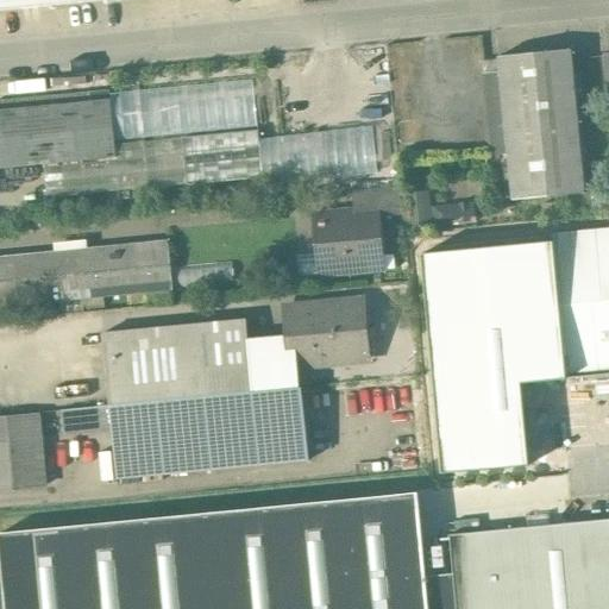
[(571,50),(500,57),(501,73),(509,152),(513,200),(585,193),(571,50)]
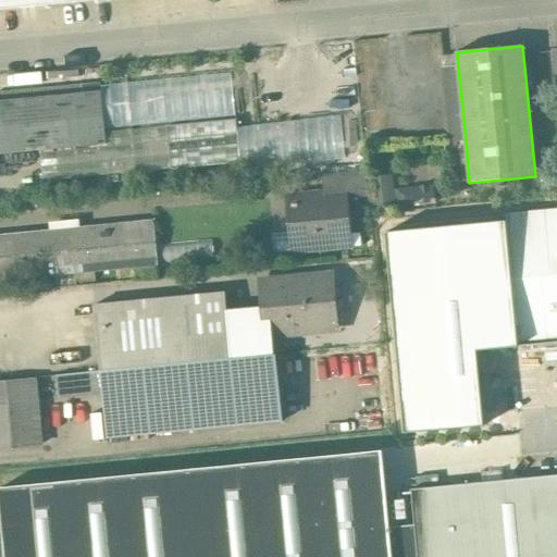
[(458,66),(443,69),(450,141),(466,139),(458,66)]
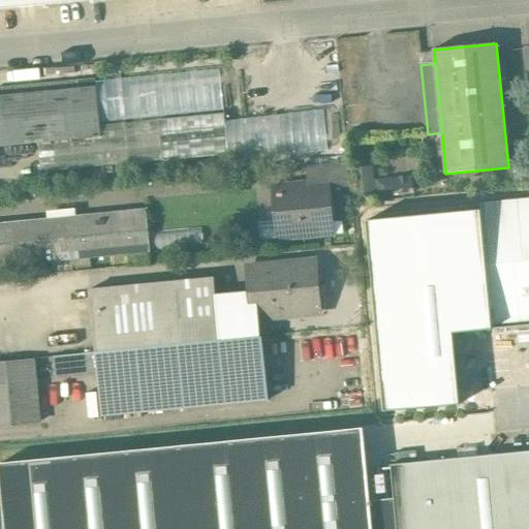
[(95,79),(0,87),(0,147),(101,137),(95,79)]
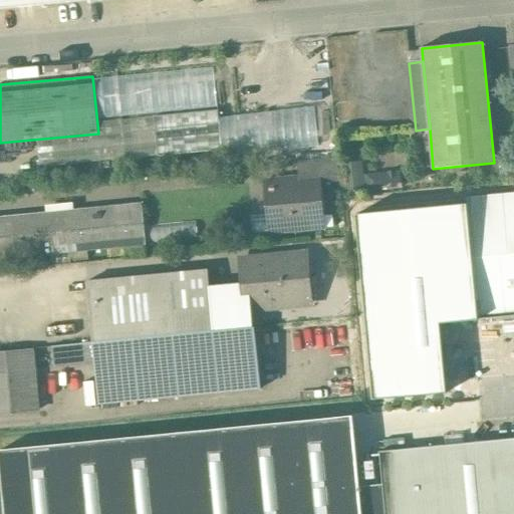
[(338,158),(299,162),(301,178),(320,176),(320,182),(340,180),(338,158)]
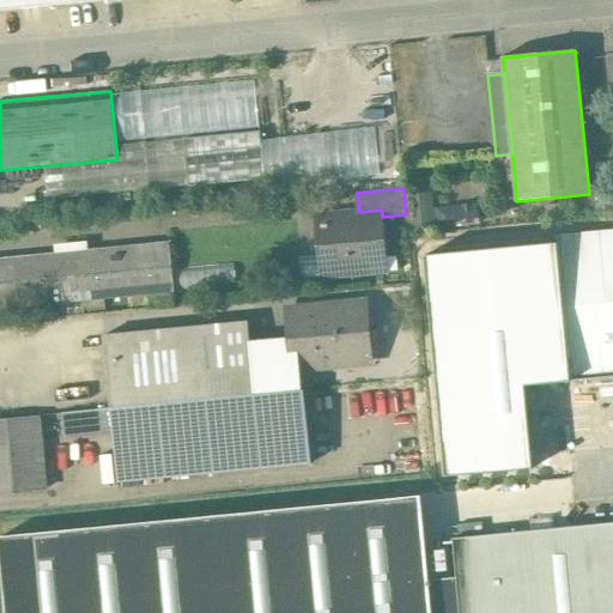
[(359,212),(315,216),(321,278),(388,272),(382,217),(382,210),(359,212)]
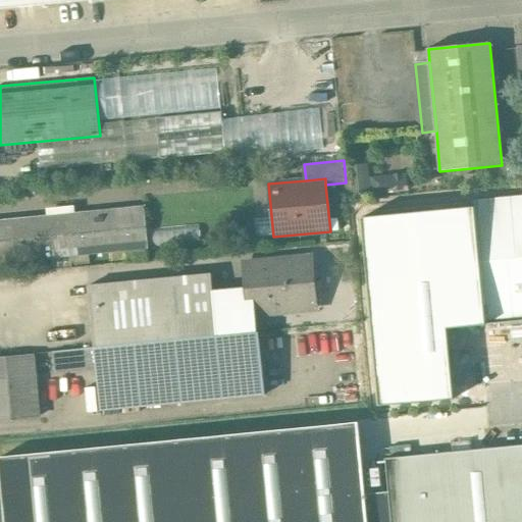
[(521,196),(474,201),(486,325),(521,321),(521,196)]
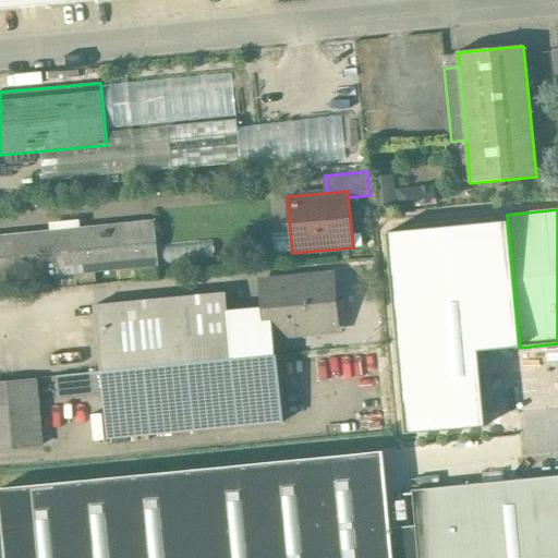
[(154,221),(0,235),(0,281),(158,266),(154,221)]
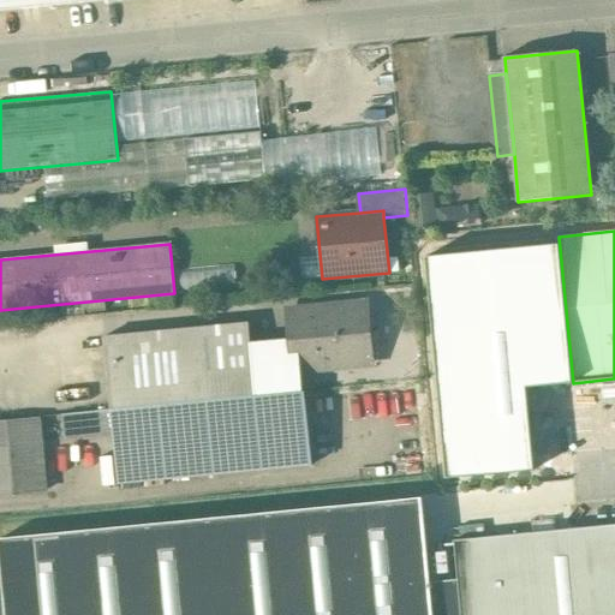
[(303,258),(303,278),(317,278),(316,258),(303,258)]
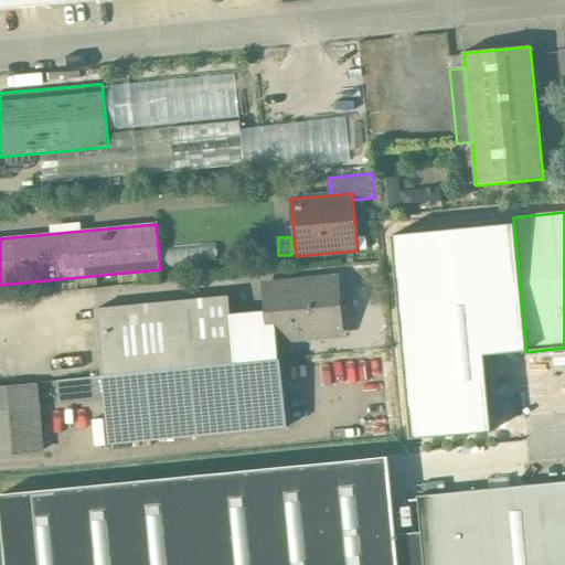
[(332,279),(270,286),(273,317),(276,340),(337,334),(332,279)]
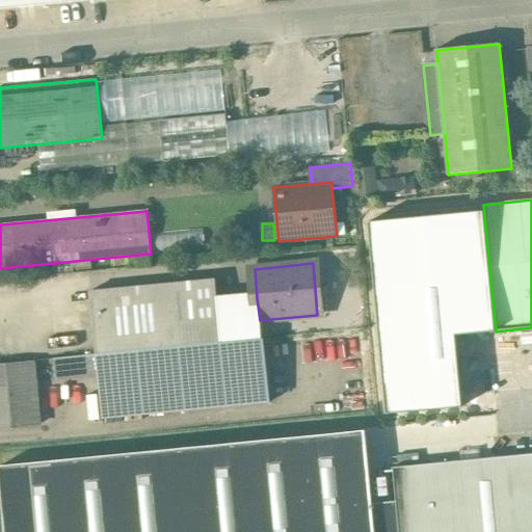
[(216,280),(91,291),(98,355),(222,343),(218,302),(216,280)]
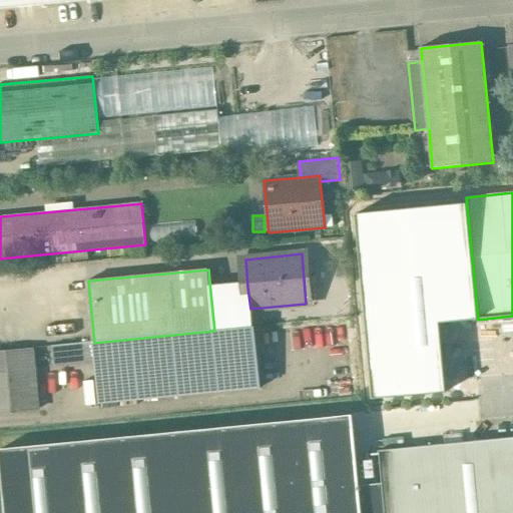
[(247,288),(210,292),(214,331),(252,327),(250,309),(247,288)]
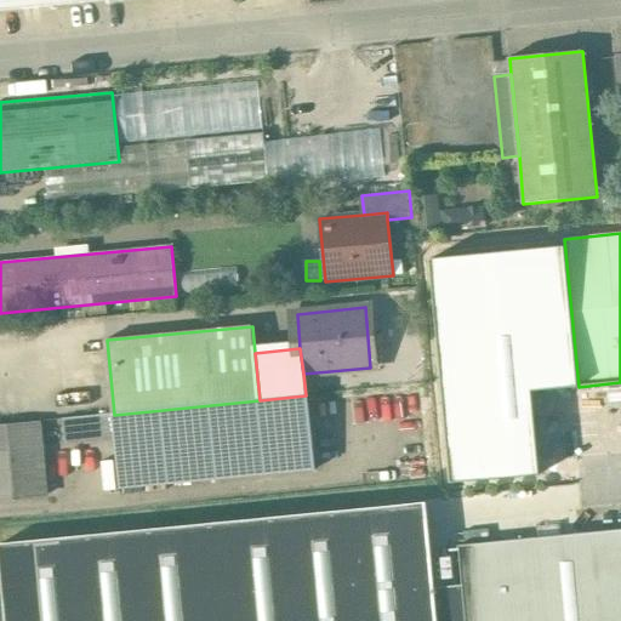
[(260,400),(114,415),(115,429),(121,489),(315,469),(308,396),(306,396),(260,400)]
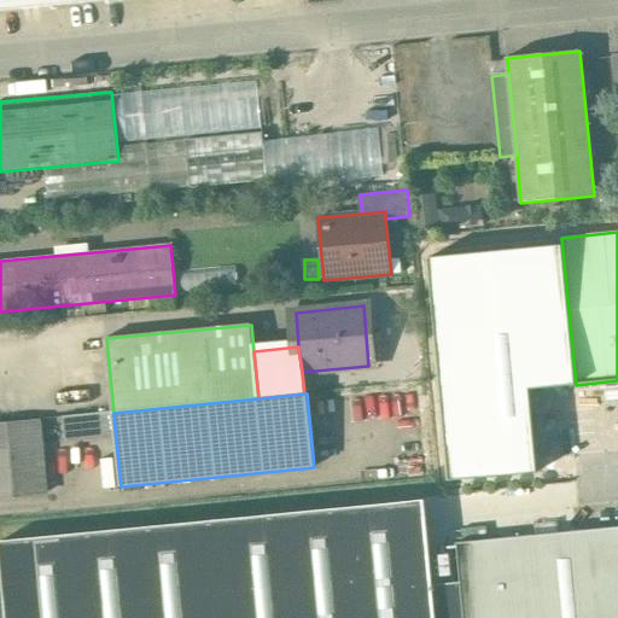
[(114,413),(63,418),(65,438),(108,435),(108,427),(115,427),(114,413)]
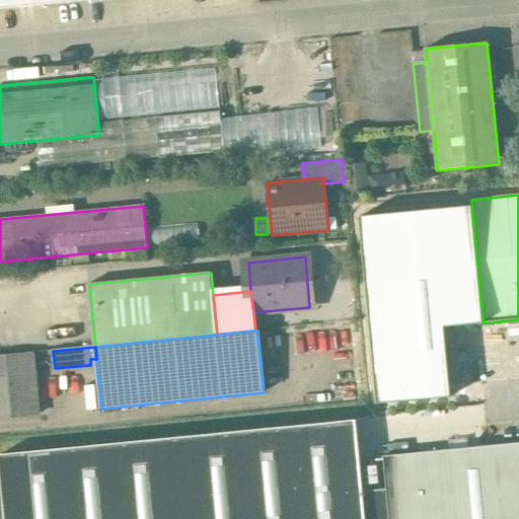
[(31,353),(0,355),(0,418),(38,415),(31,353)]
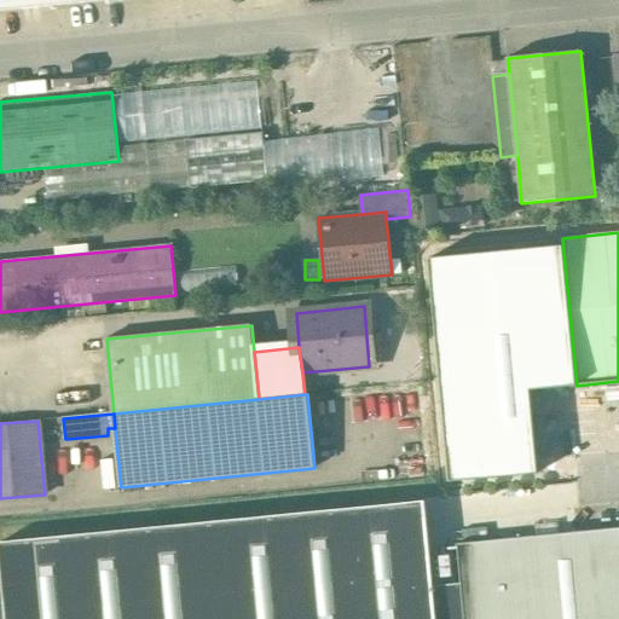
[(424,502),(0,542),(0,547),(6,618),(464,618),(461,584),(433,586),(424,502)]
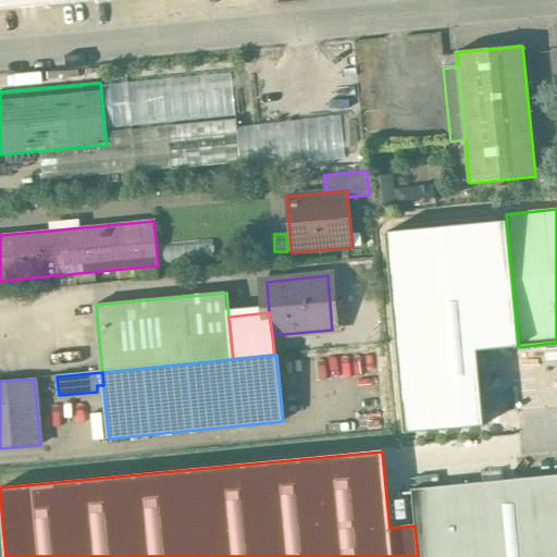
[(556,556),(556,475),(411,490),(415,525),(418,556),(556,556)]
